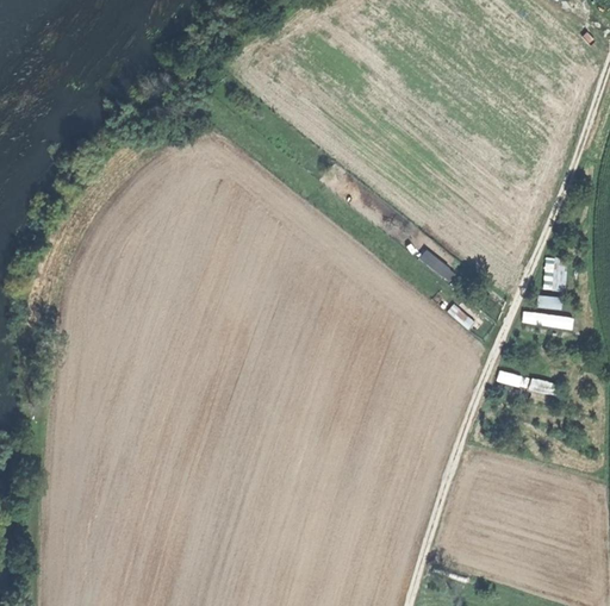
[(427,251),(419,261),(447,280),(453,270),(427,251)]
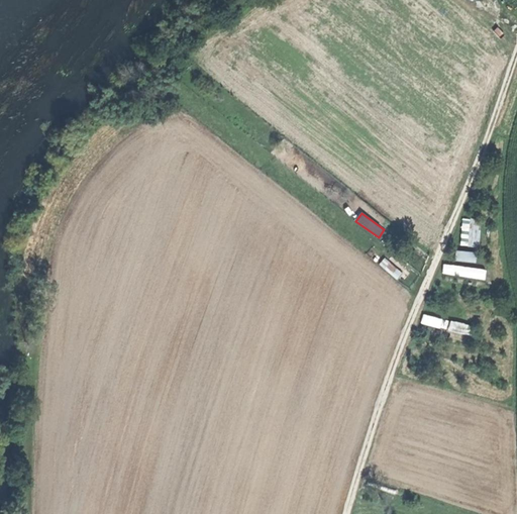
[(461,220),(461,246),(480,246),(480,226),(472,226),(472,220),(461,220)]
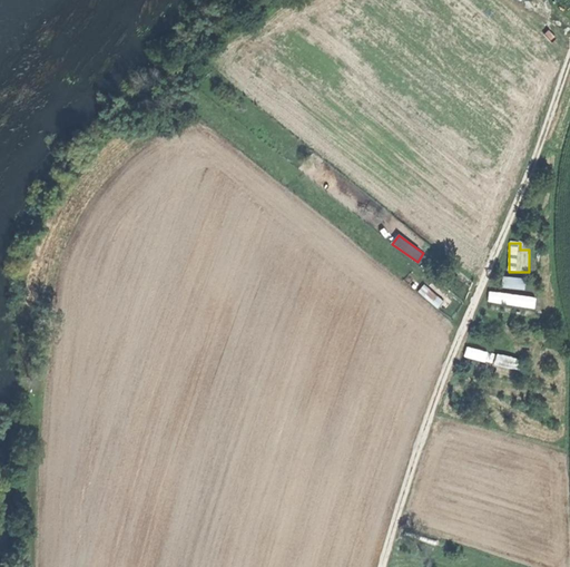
[(490,291),(488,301),(534,309),(537,299),(490,291)]
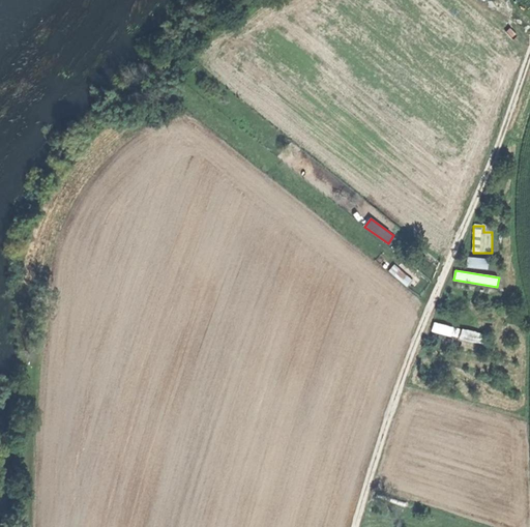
[(451,335),(452,327),(435,324),(433,331),(451,335)]
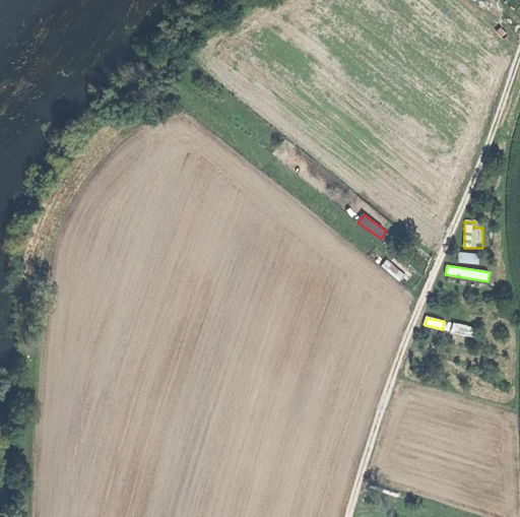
[(453,323),(452,333),(469,336),(471,327),(453,323)]
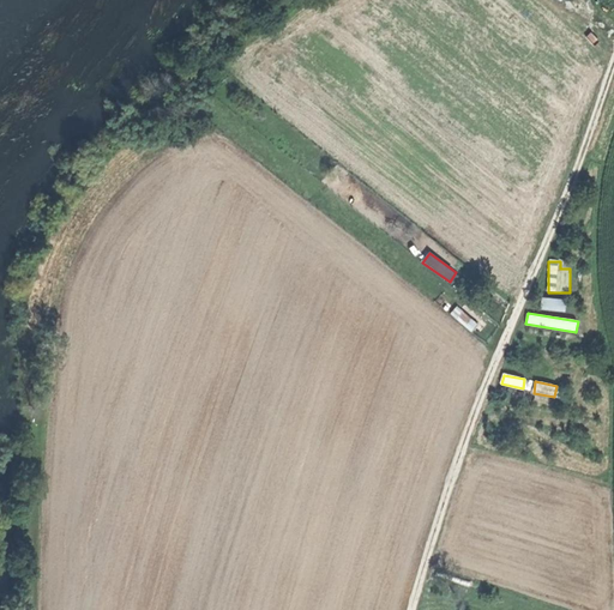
All buildings are outlined.
